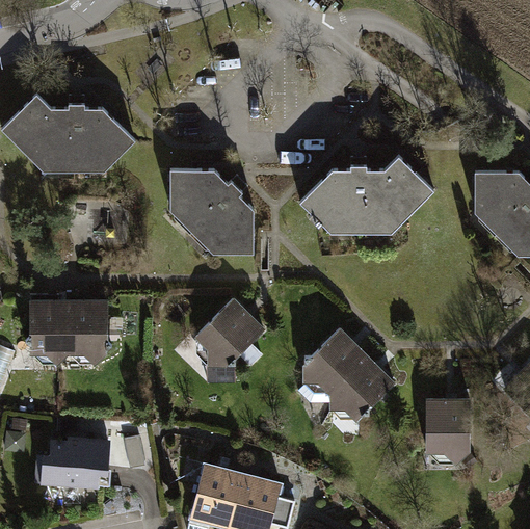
[(105,175),(136,151),(105,110),(59,114),(37,90),(0,128),(0,135),(49,180),(105,175)]
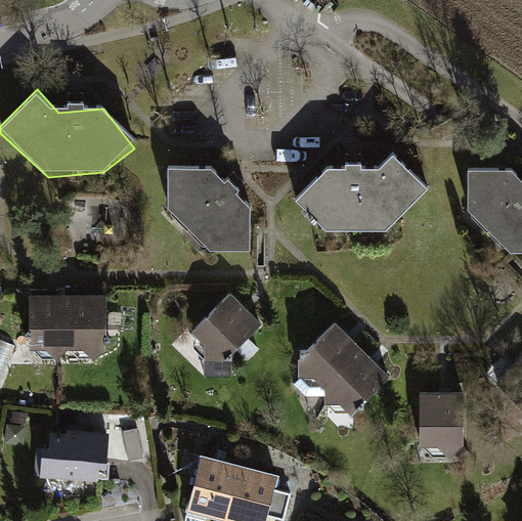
[(297,202),(331,231),(387,232),(428,196),(393,154),(374,172),(324,169),(297,202)]
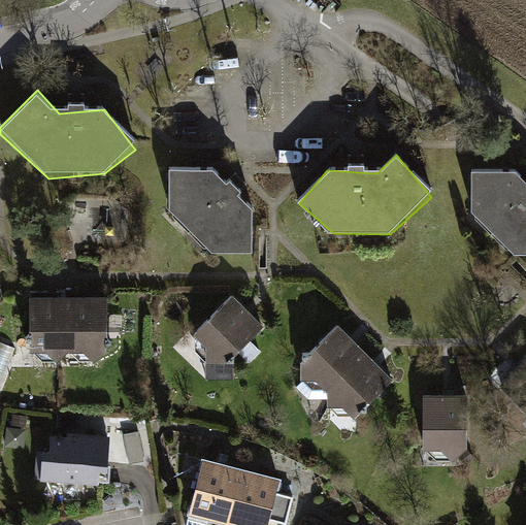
[(171,168),(170,214),(209,256),(255,258),(250,206),(215,168),(171,168)]
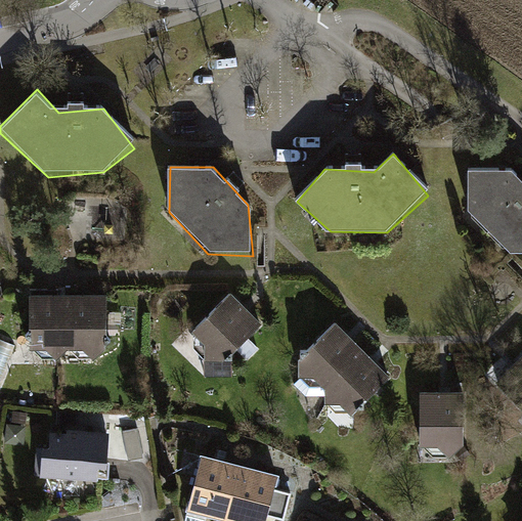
[(465,210),(507,247),(521,246),(521,182),(512,173),(467,173),(465,210)]
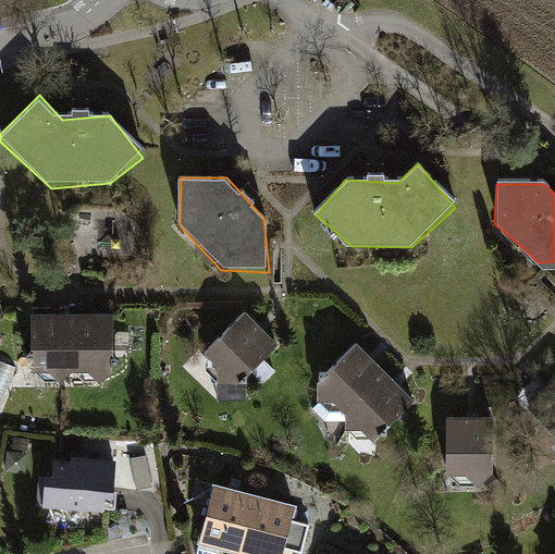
[(32,303),(32,370),(73,370),(73,304),(32,303)]
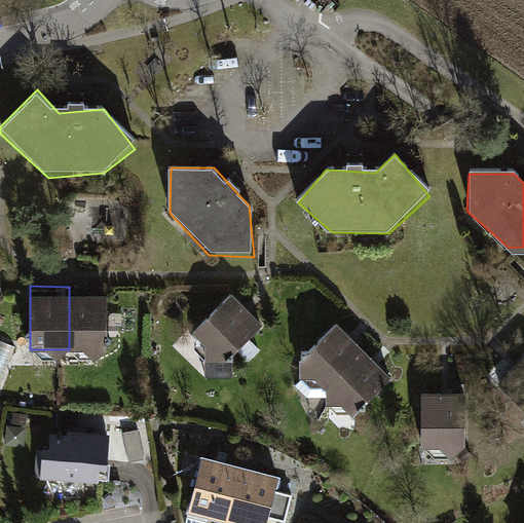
[(106,286),(69,287),(69,349),(106,349),(106,286)]
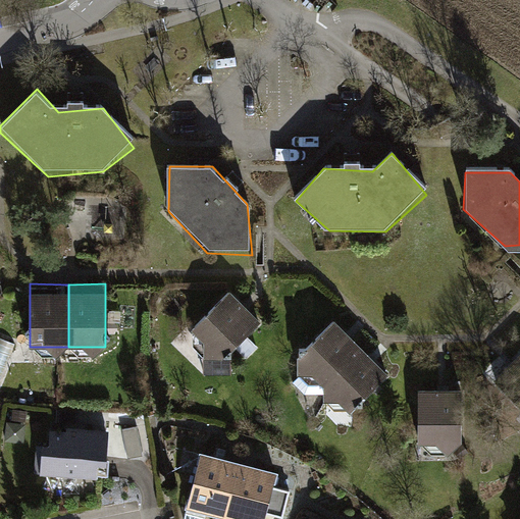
[(226,288),(194,326),(226,354),(258,314),(226,288)]
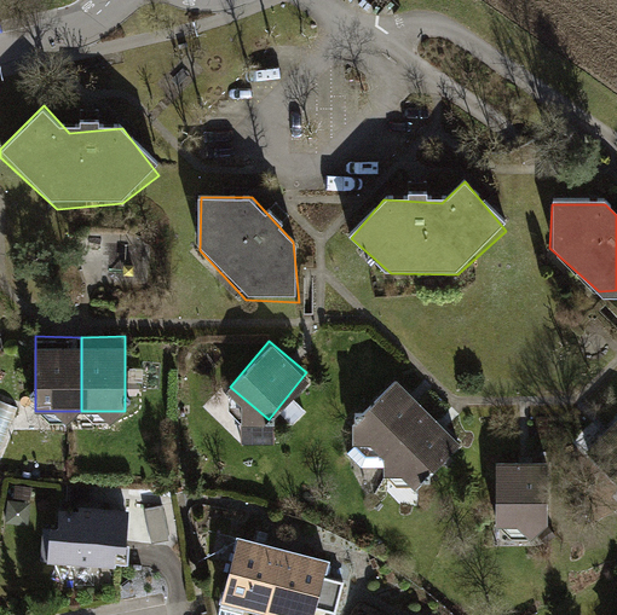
[(350,424),(384,457),(433,406),(399,373),(350,424)]
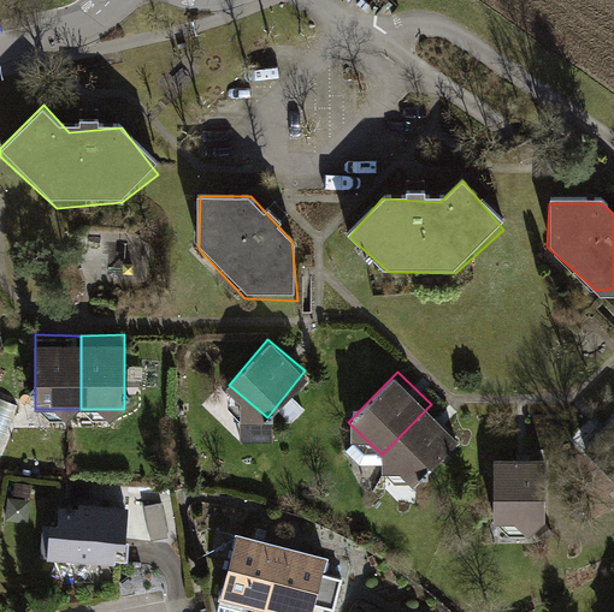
[(431,404),(382,455),(415,487),(465,437),(431,404)]
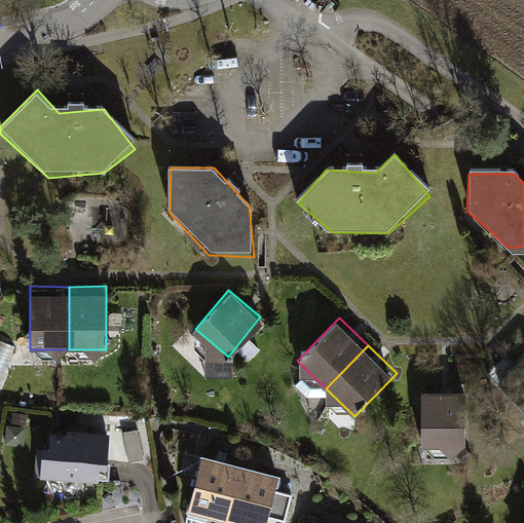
[(523,355),(497,388),(523,408),(523,355)]
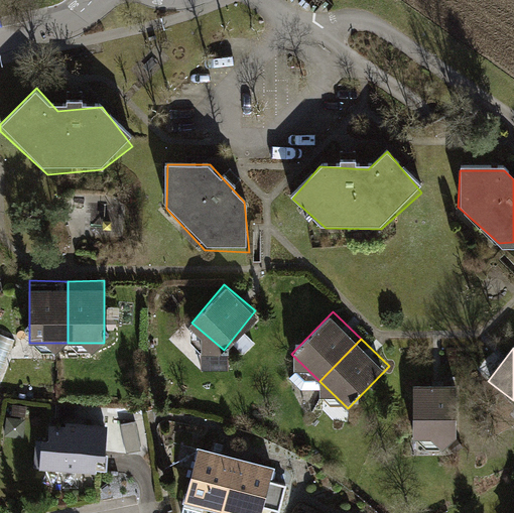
[(405,387),(407,438),(461,437),(460,386),(405,387)]
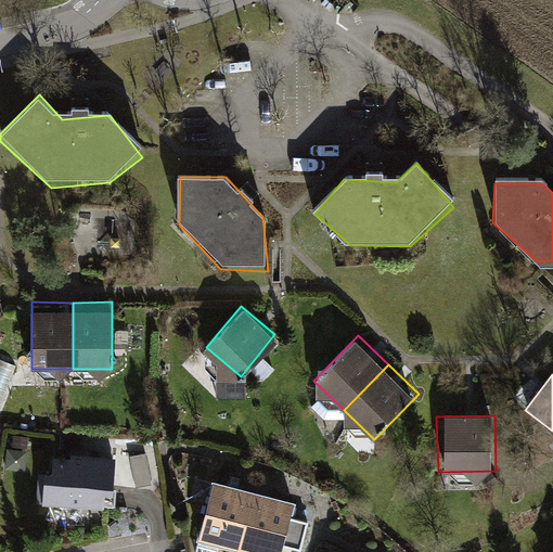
[(47,498),(114,501),(116,452),(49,450),(47,498)]
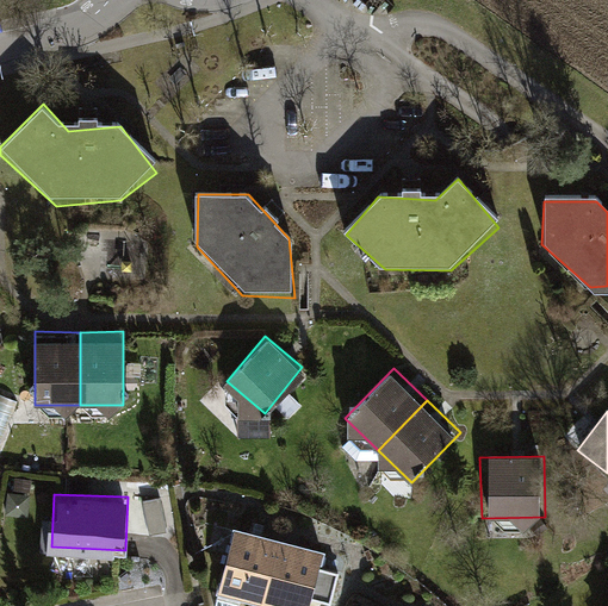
[(217,587),(262,598),(281,531),(234,519),(217,587)]
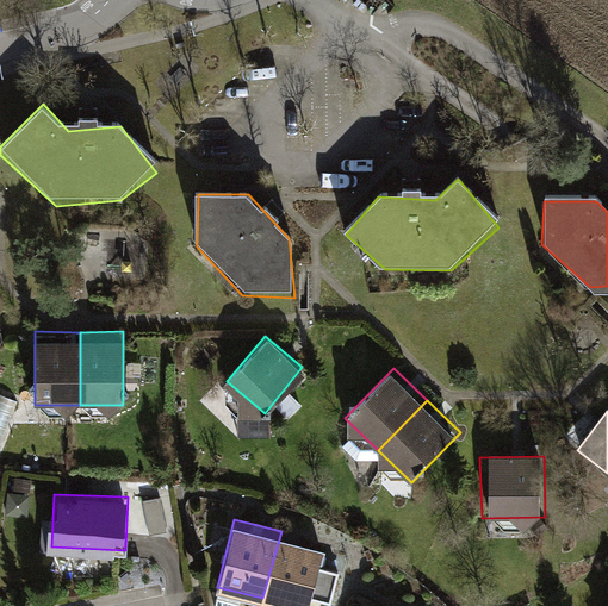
[(281,531),(262,598),(292,605),(308,605),(329,544),(281,531)]
